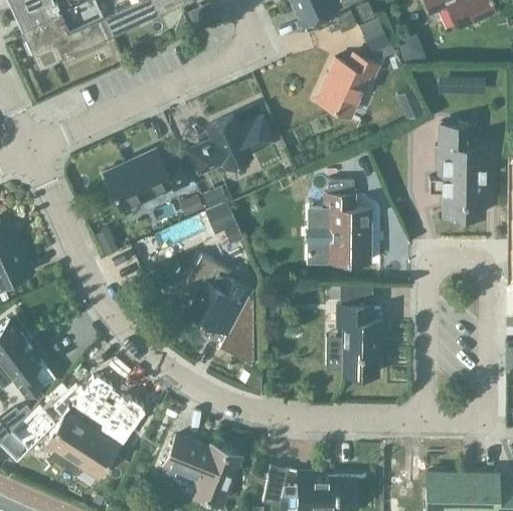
[(6,0),(21,32),(59,15),(51,0),(6,0)]
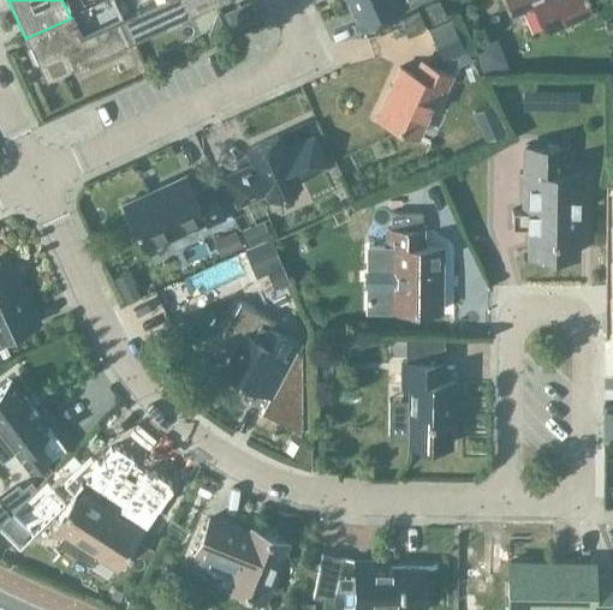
[(162,0),(165,4),(125,22),(136,46),(222,6),(219,0),(162,0)]
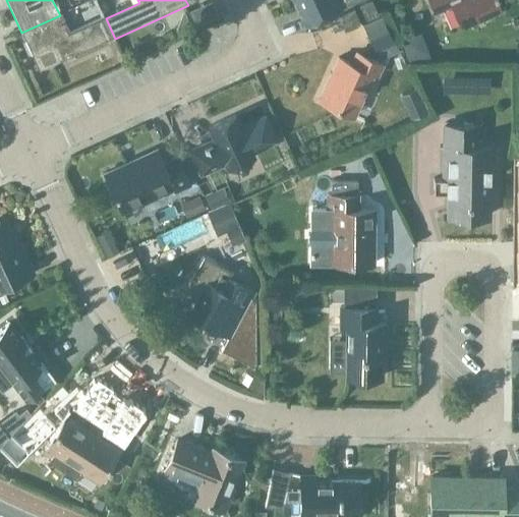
[(295,0),(301,12),(316,5),(324,19),(350,7),(365,0),(295,0)]
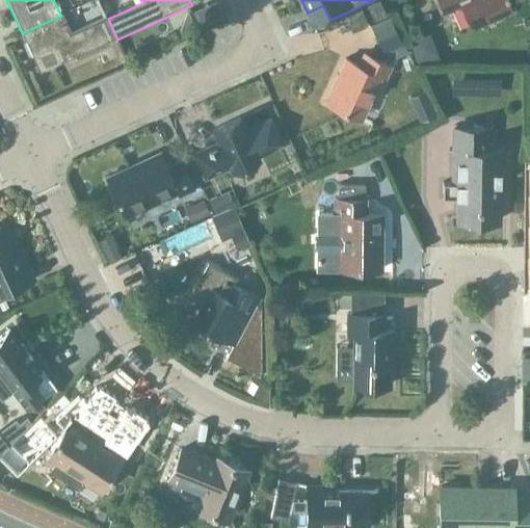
[(514,8),(510,0),(440,0),(446,12),(462,5),(473,27),(514,8)]
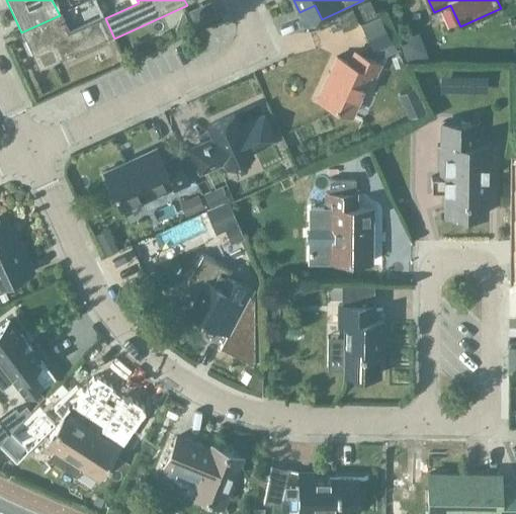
[(337,18),(342,29),(358,22),(353,11),(337,18)]
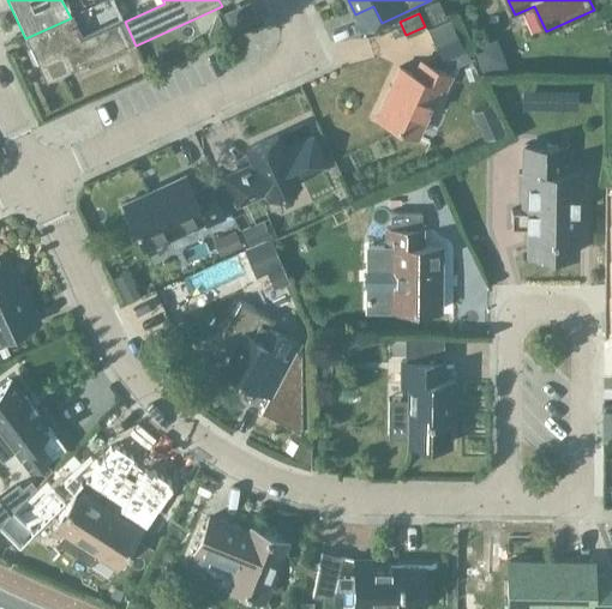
[(71,18),(25,38),(47,85),(136,46),(125,22),(81,41),(71,18)]
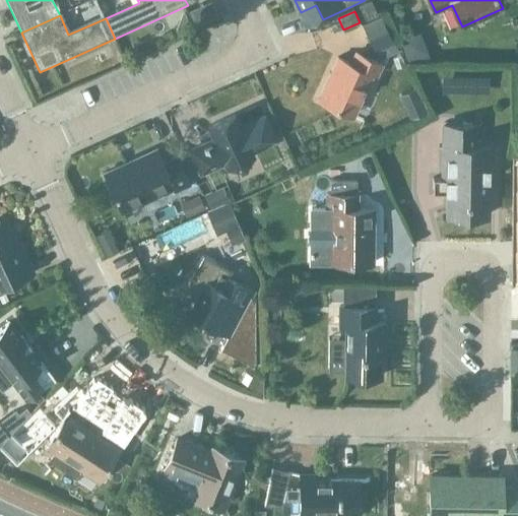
[(400,29),(404,24),(400,15),(390,20),(401,43),(405,42),(406,31),(400,29)]
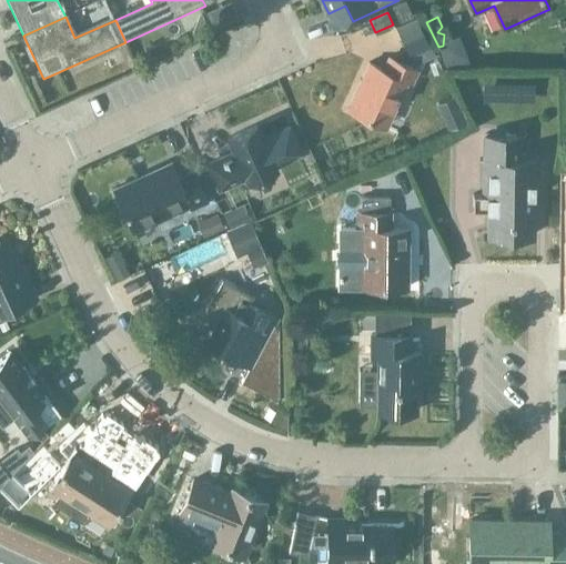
[(396,30),(411,60),(432,50),(418,20),(396,30)]
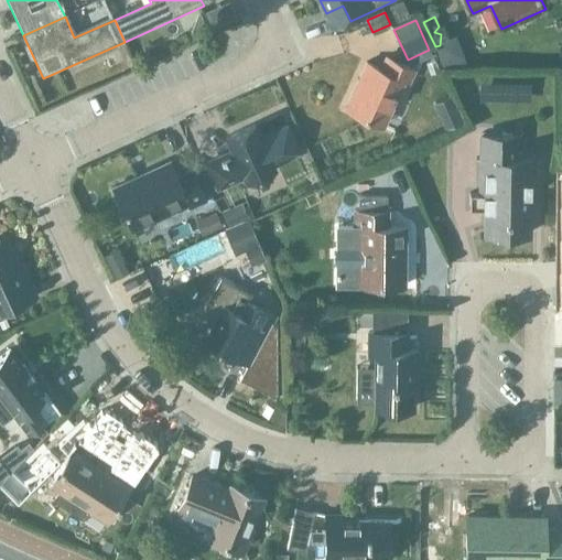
[(381,71),(368,65),(348,110),(386,127),(404,83),(410,85),(415,72),(387,58),(381,71)]
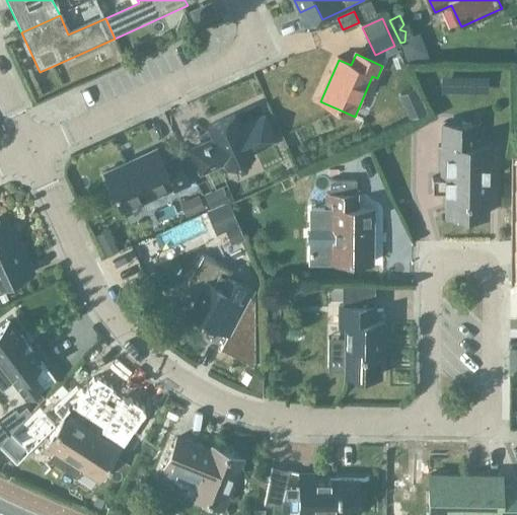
[(191,152),(202,175),(226,164),(228,171),(254,159),(251,154),(278,143),(266,117),(240,128),(235,118),(210,129),(216,144),(208,147),(207,145),(191,152)]
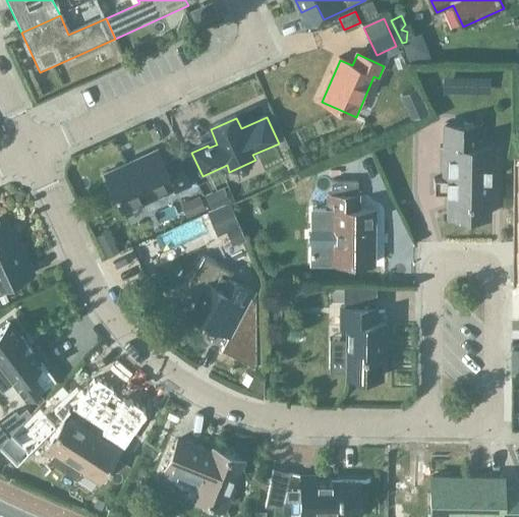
[(489,196),(494,196),(495,149),(482,149),(483,127),(446,126),(444,180),(435,180),(435,195),(449,195),(449,218),(489,219),(489,196)]
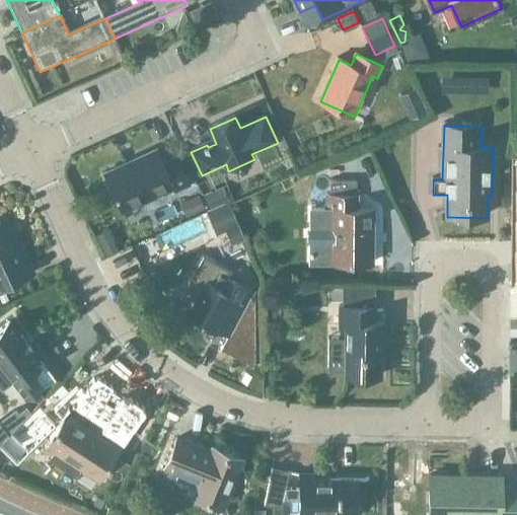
[(175,194),(191,187),(177,158),(163,164),(157,152),(106,175),(124,212),(173,190),(175,194)]
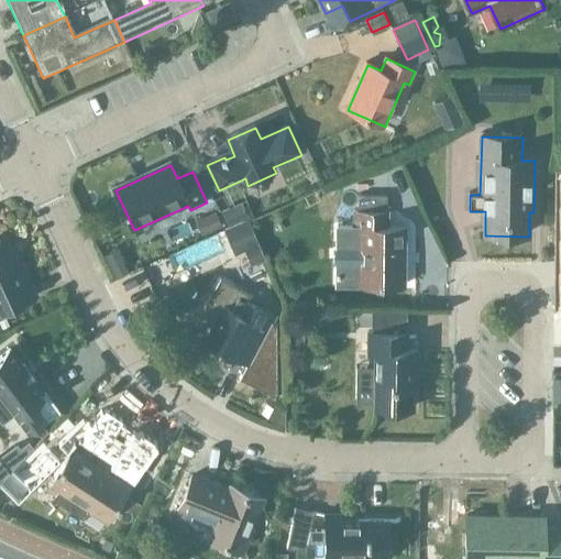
[(359,197),(359,212),(371,214),(371,198),(359,197)]
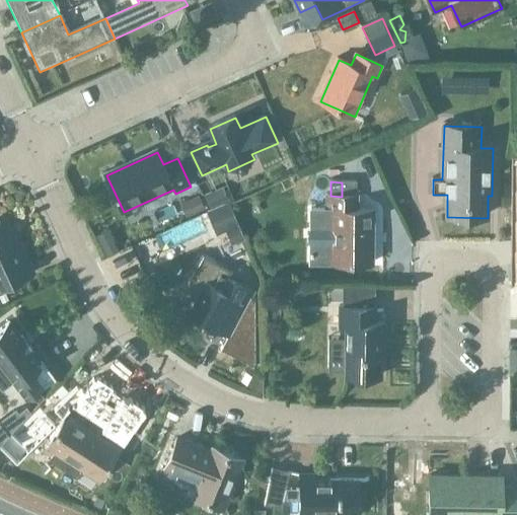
[(230,202),(224,189),(204,197),(210,211),(230,202)]
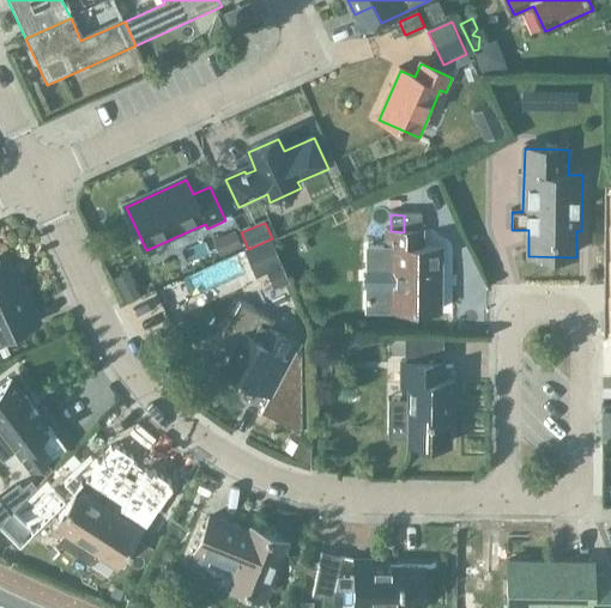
[(404,232),(391,231),(387,231),(387,249),(393,249),(393,312),(437,314),(439,280),(442,280),(442,249),(423,249),(423,232),(404,232)]
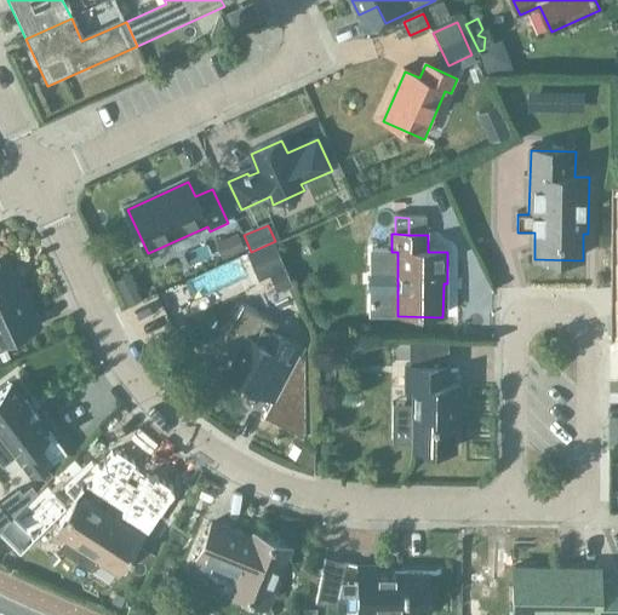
[(245,252),(238,236),(217,246),(224,262),(245,252)]
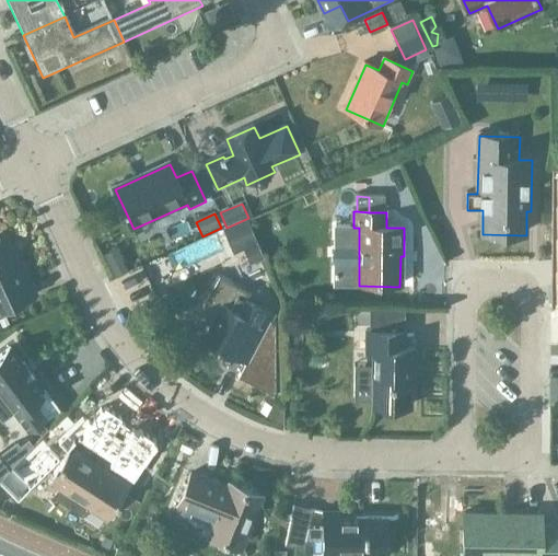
[(235,257),(245,253),(251,267),(266,261),(248,219),(223,230),(235,257)]
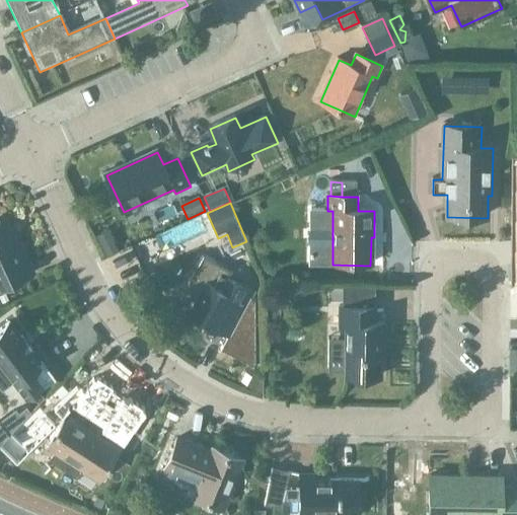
[(0,289),(33,274),(21,247),(19,248),(7,221),(0,224),(0,289)]
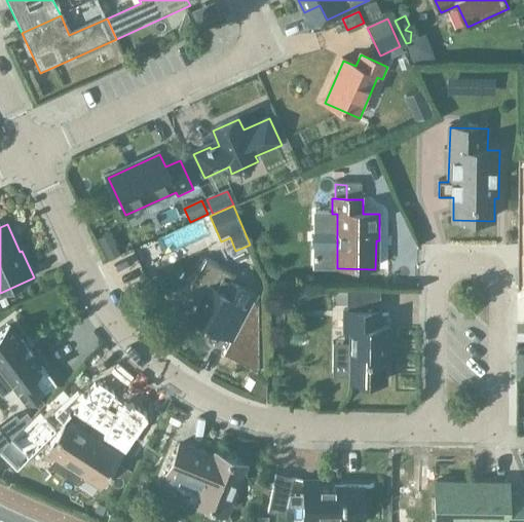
[(189,294),(202,300),(192,322),(232,342),(224,357),(260,375),(260,305),(255,303),(258,297),(233,284),(237,276),(207,261),(189,294)]
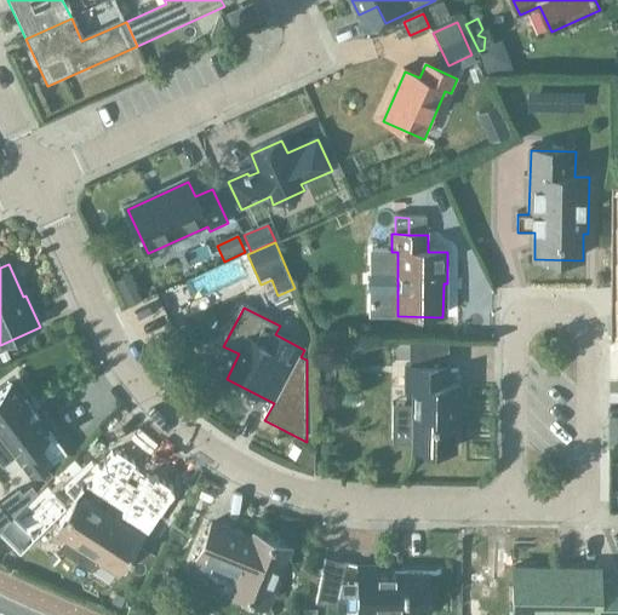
[(12,361),(7,352),(0,355),(0,357),(4,365),(12,361)]
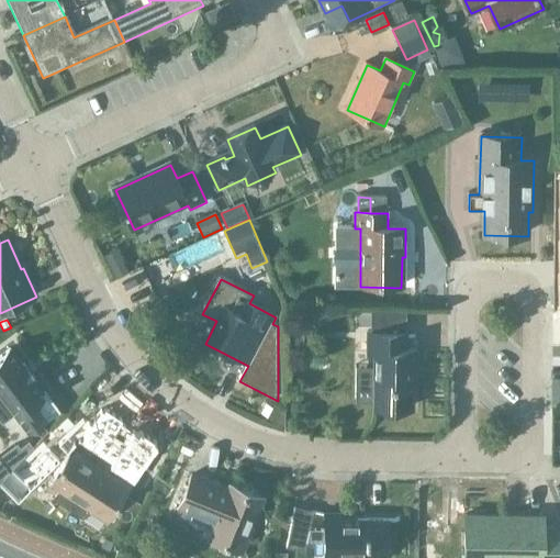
[(289,327),(289,341),(303,341),(303,327),(289,327)]
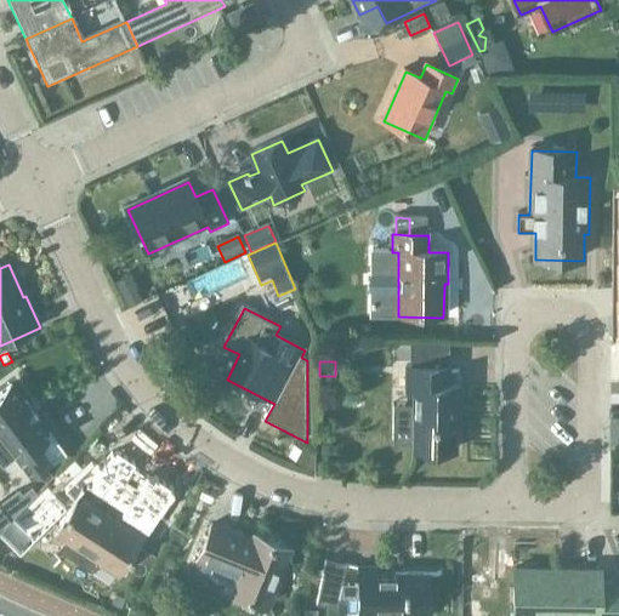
[(458,409),(461,409),(461,388),(449,388),(450,370),(408,370),(408,393),(415,393),(415,406),(395,406),(395,445),(433,445),(433,452),(456,454),(458,409)]
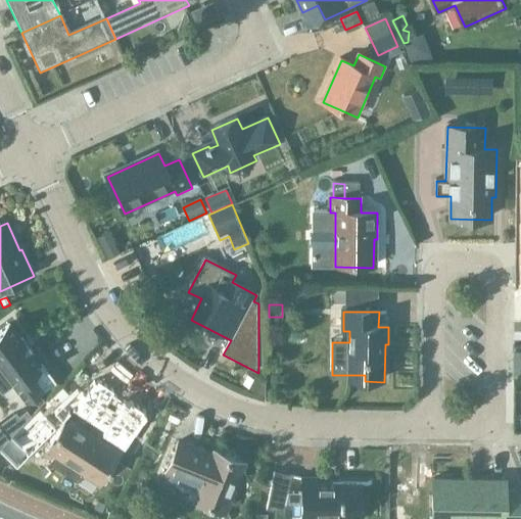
[(10,327),(0,334),(0,368),(27,404),(45,390),(54,383),(43,368),(42,369),(32,356),(33,355),(24,341),(21,342),(10,327)]
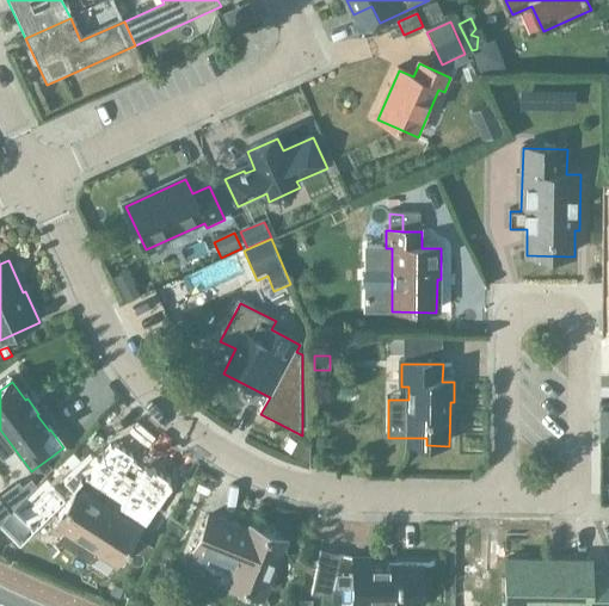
[(300,440),(291,457),(311,467),(311,445),(300,440)]
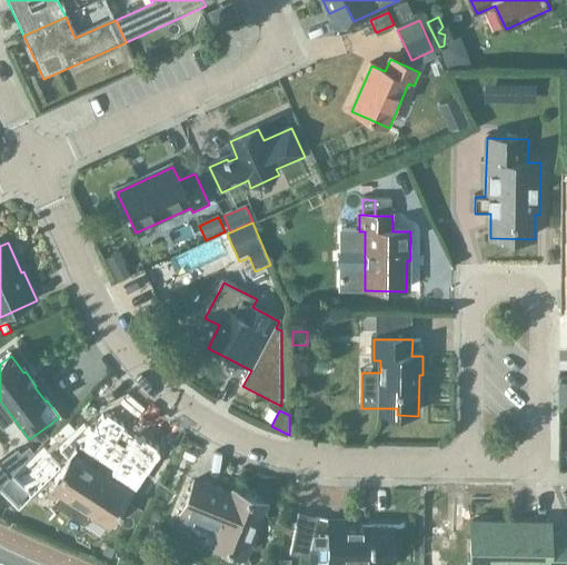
[(66,440),(135,486),(152,459),(92,414),(66,440)]
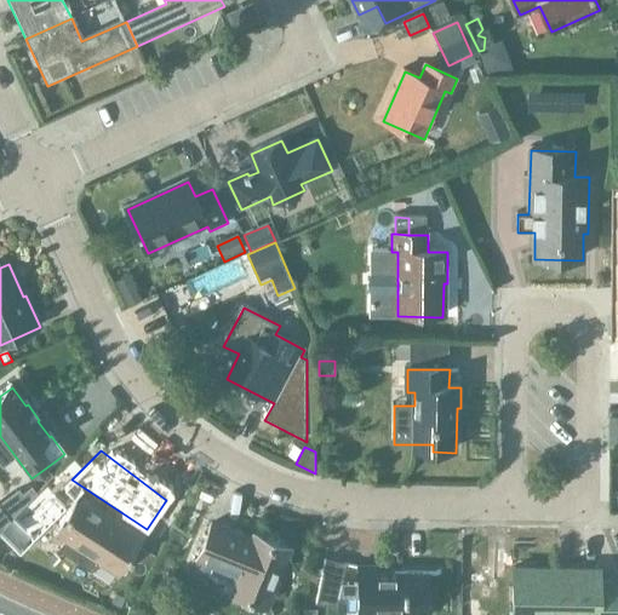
[(62,538),(66,541),(61,549),(62,555),(91,573),(96,572),(101,564),(119,575),(143,539),(122,526),(121,528),(79,500),(76,504),(61,493),(38,529),(58,544),(62,538)]
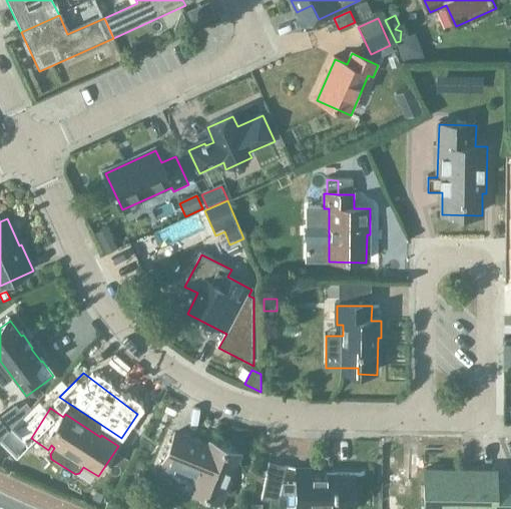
[(0,422),(8,433),(22,419),(14,409),(0,419),(0,422)]
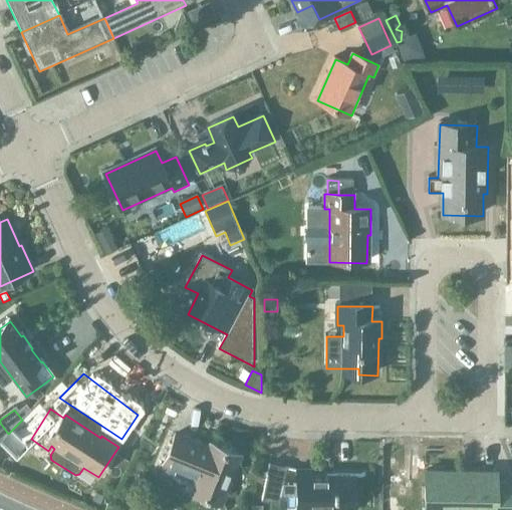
[(0,442),(8,434),(0,423),(0,442)]
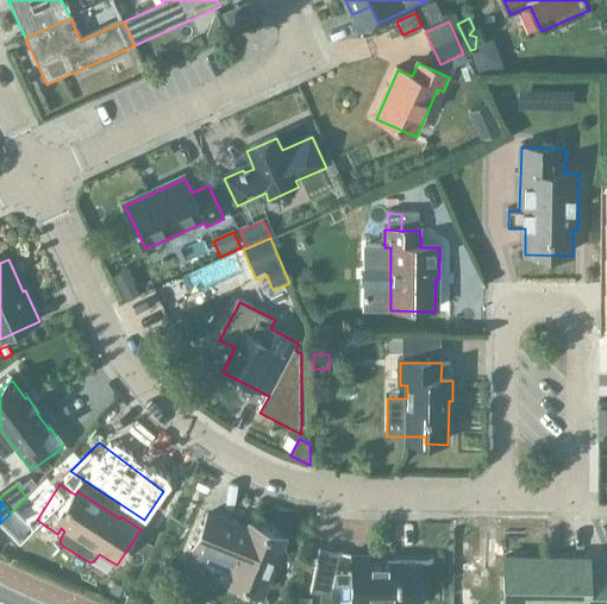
[(231,585),(262,597),(285,541),(255,529),(252,534),(210,517),(196,548),(238,565),(231,585)]
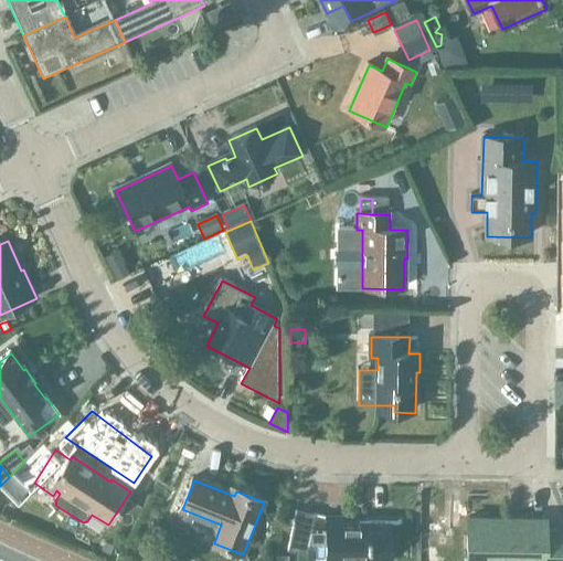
[(328,535),(312,535),(317,518),(298,514),(289,552),(308,557),(310,547),(328,547),(328,560),(393,560),(393,526),(361,526),(361,530),(346,530),(346,521),(329,520),(328,535)]
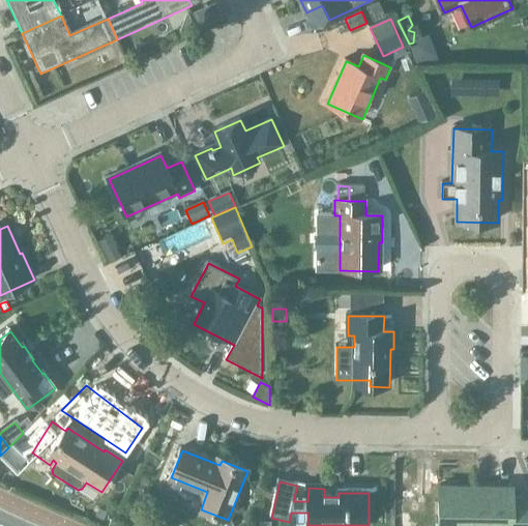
[(527,500),(511,500),(511,490),(441,489),(440,525),(527,525),(527,500)]
